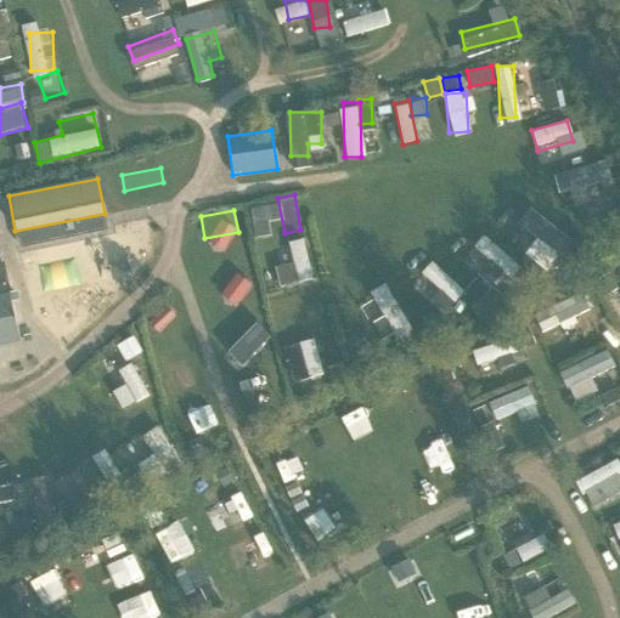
[(547,260),(563,248),(536,213),(519,226),(547,260)]
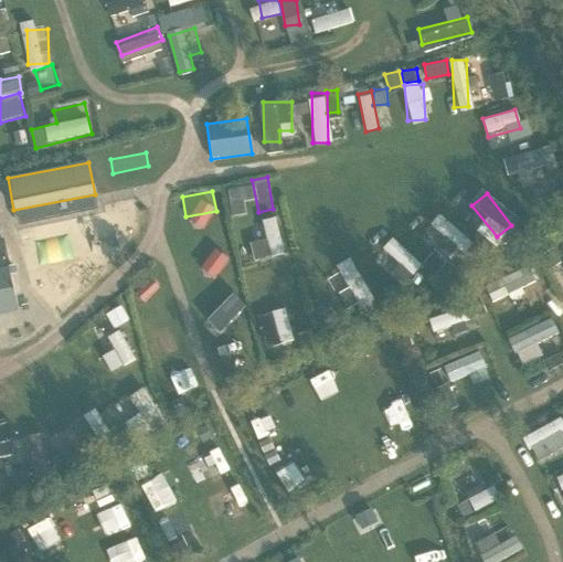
[(431,222),(460,255),(471,244),(442,211),(431,222)]
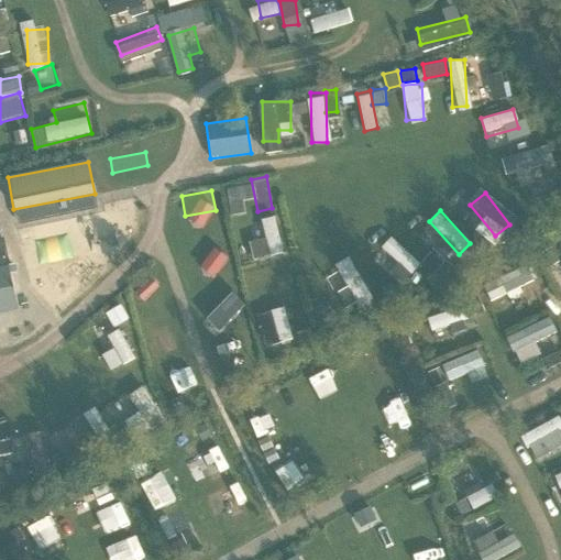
[(389,234),(380,245),(409,272),(419,261),(389,234)]
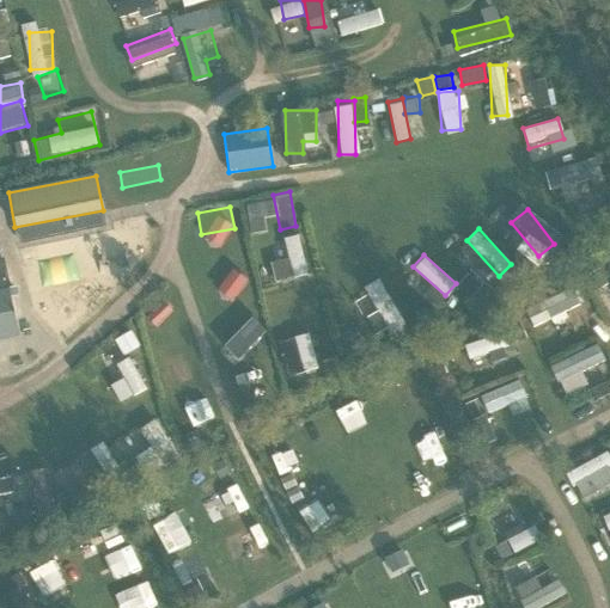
[(0,338),(17,335),(0,256),(0,338)]
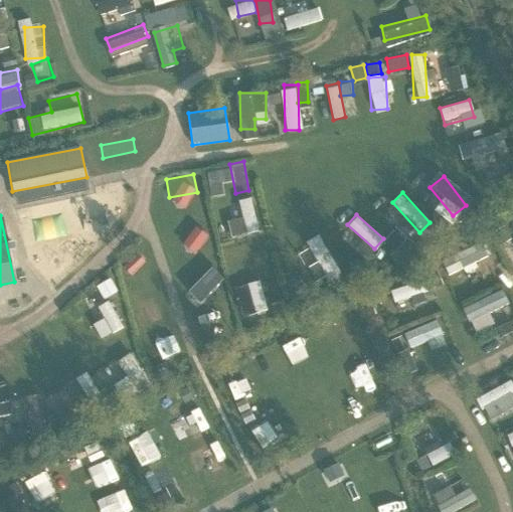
[(243,218),(246,234),(238,236),(243,258),(265,252),(257,215),(243,218)]
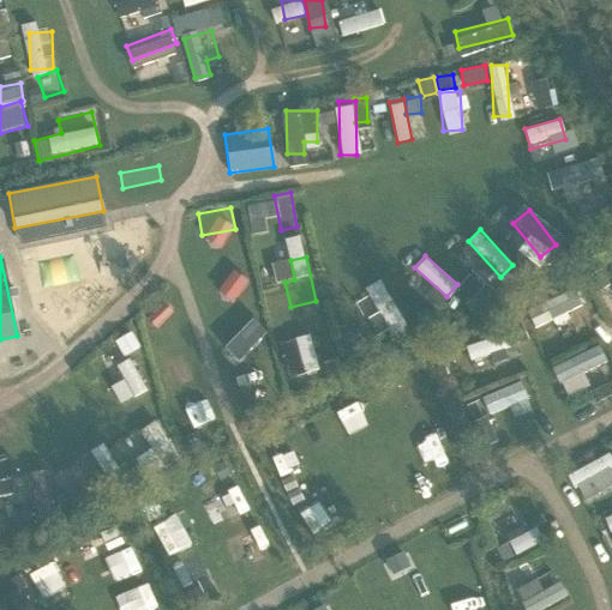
[(72,258),(37,267),(43,291),(78,282),(72,258)]
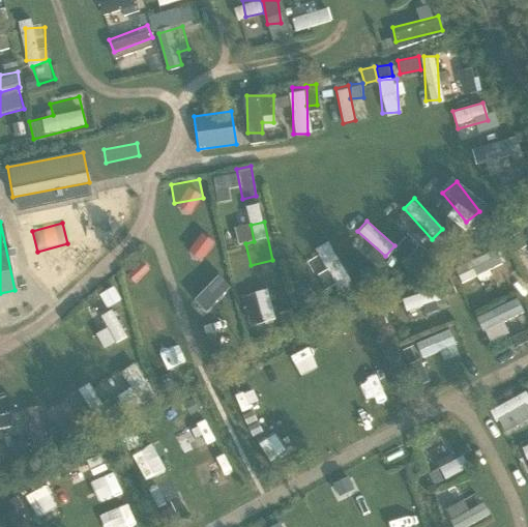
[(319,275),(342,264),(329,240),(306,252),(319,275)]
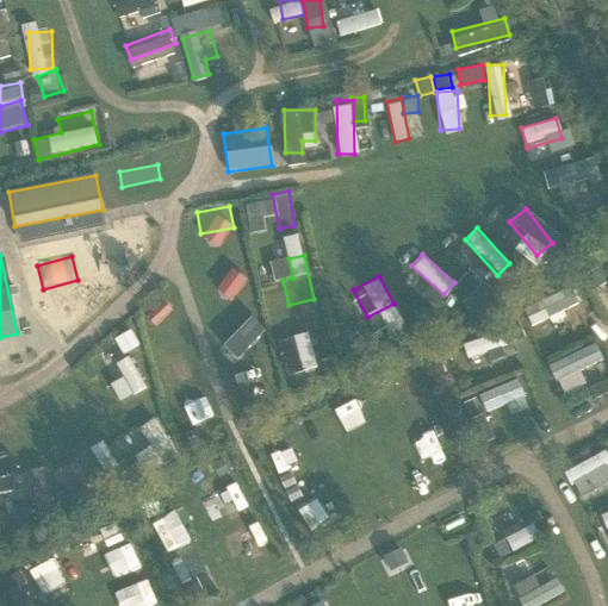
[(550,324),(534,332),(543,347),(581,328),(566,301),(544,313),(550,324)]
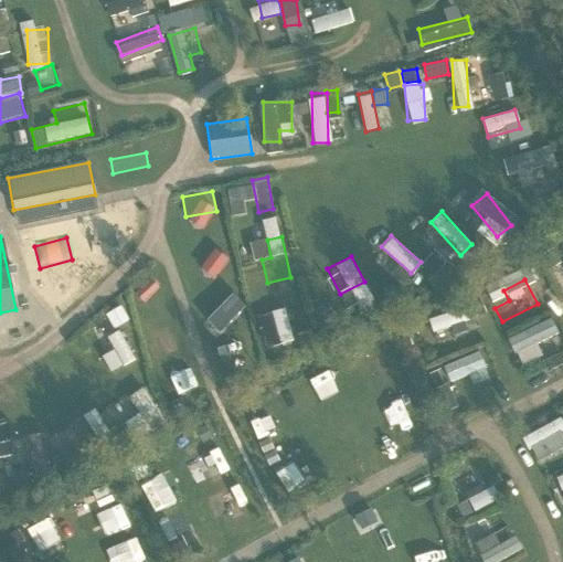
[(276,331),(293,327),(286,300),(269,305),(276,331)]
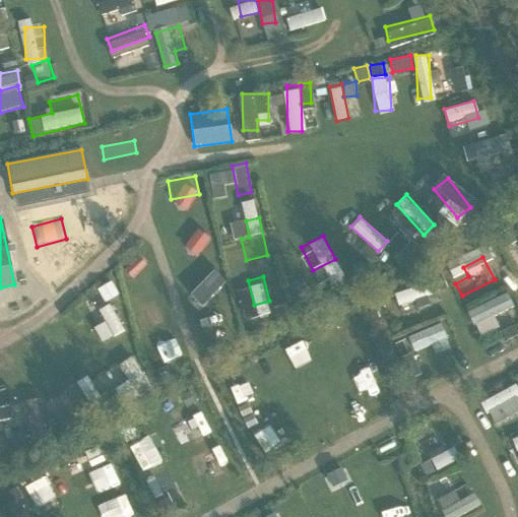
[(400,316),(434,309),(428,282),(394,289),(400,316)]
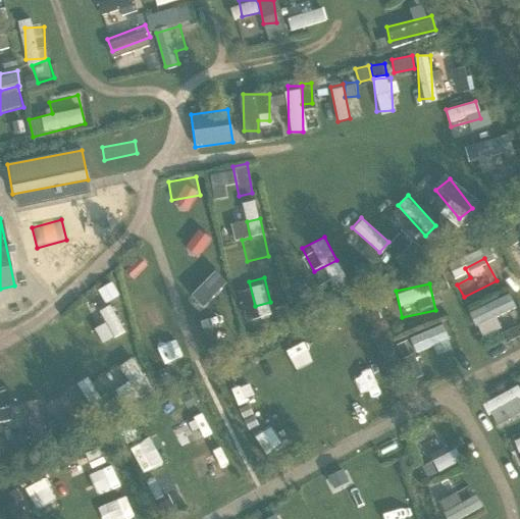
[(472,308),(478,327),(514,316),(509,297),(472,308)]
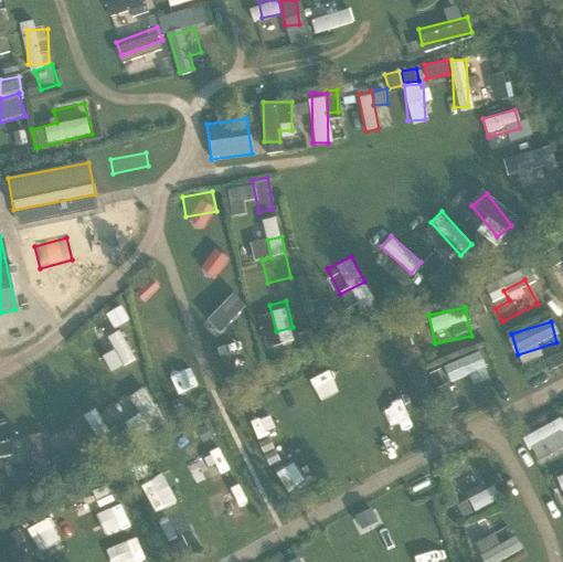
[(123,368),(137,359),(118,327),(104,336),(123,368)]
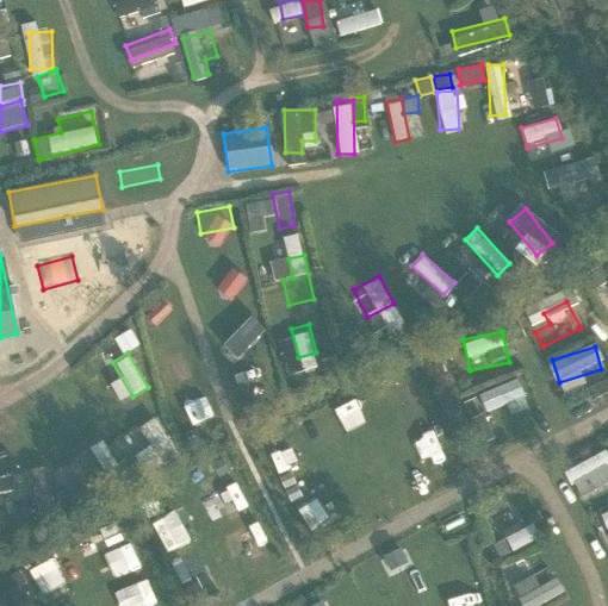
[(486,404),(523,397),(520,378),(483,385),(486,404)]
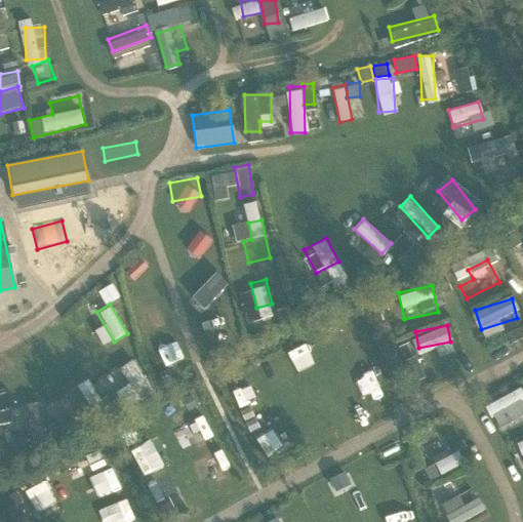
[(371,383),(380,379),(372,356),(363,360),(371,383)]
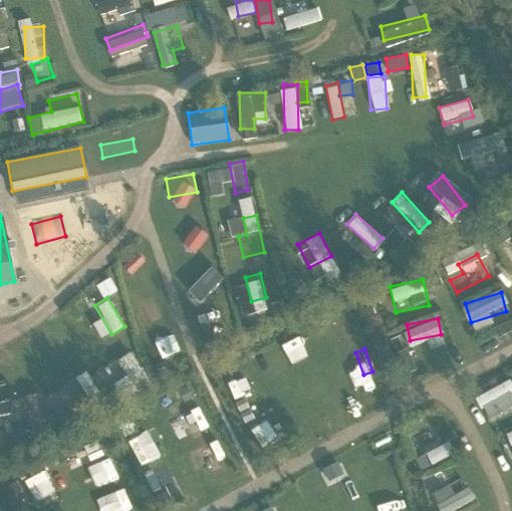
[(229,392),(238,393),(240,374),(231,373),(229,392)]
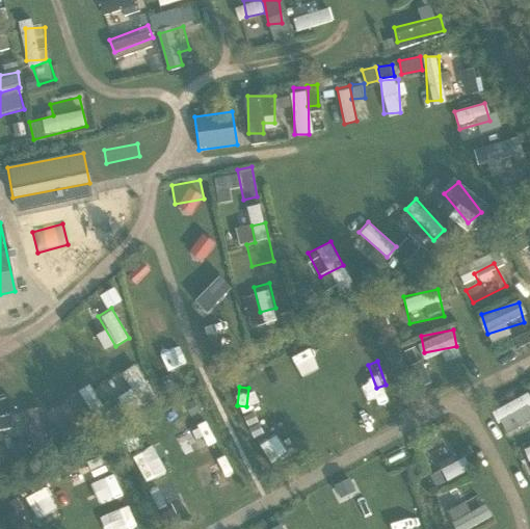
[(529,425),(529,400),(529,397),(493,410),(502,435),(529,425)]
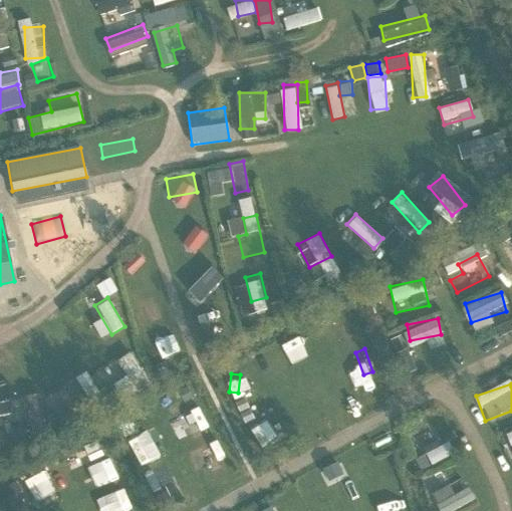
[(200,406),(190,411),(201,431),(211,426),(200,406)]
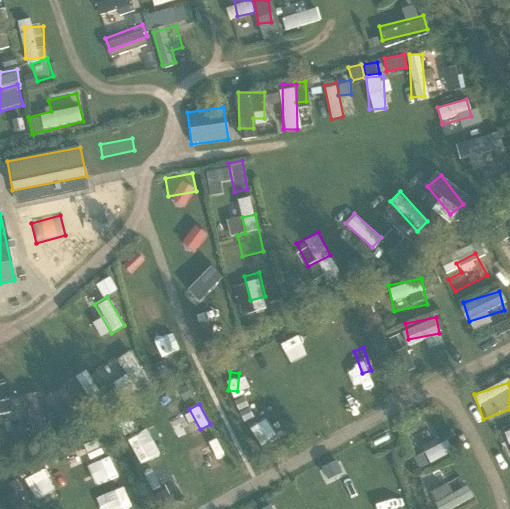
[(444,435),(420,448),(430,465),(453,452),(444,435)]
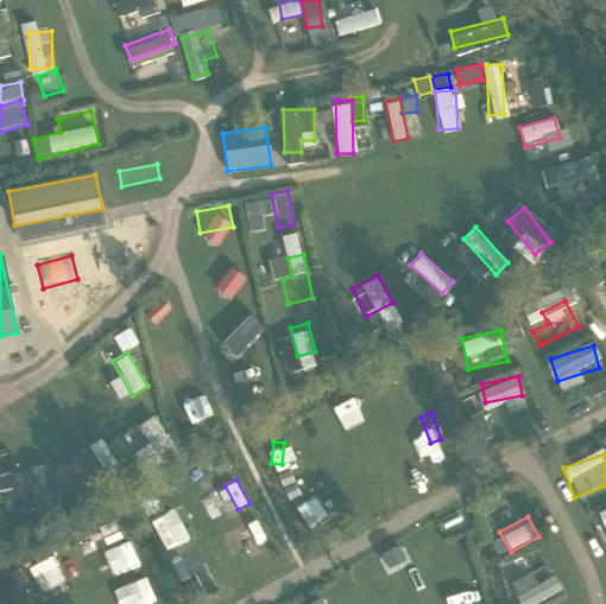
[(115,563),(120,545),(95,536),(89,554),(115,563)]
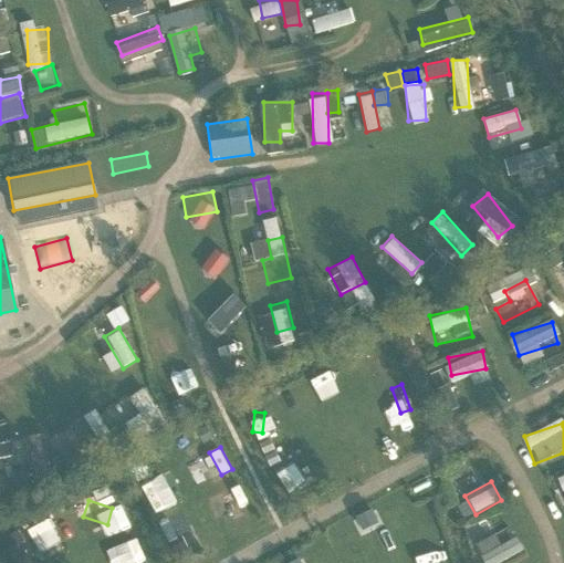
[(173,538),(192,528),(183,509),(163,519),(173,538)]
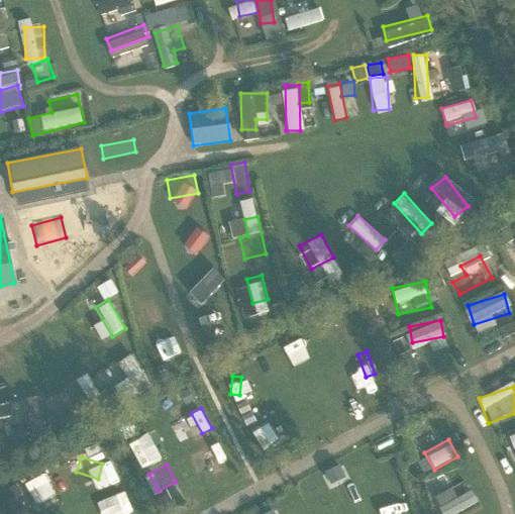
[(47,475),(27,479),(35,513),(56,509),(47,475)]
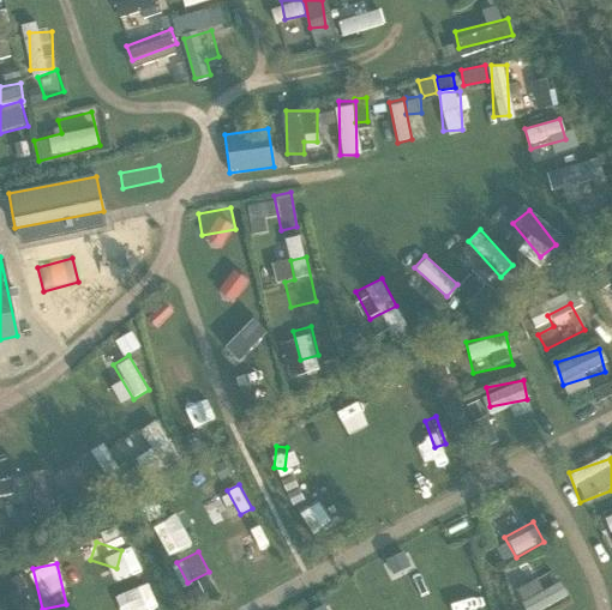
[(553,572),(516,591),(525,609),(547,609),(568,601),(553,572)]
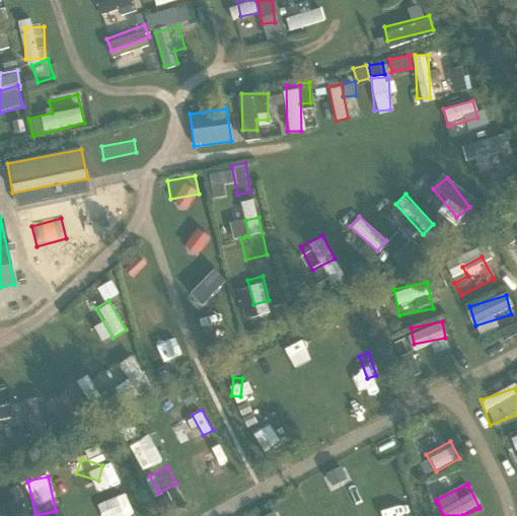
[(350,500),(354,515),(397,515),(388,488),(350,500)]
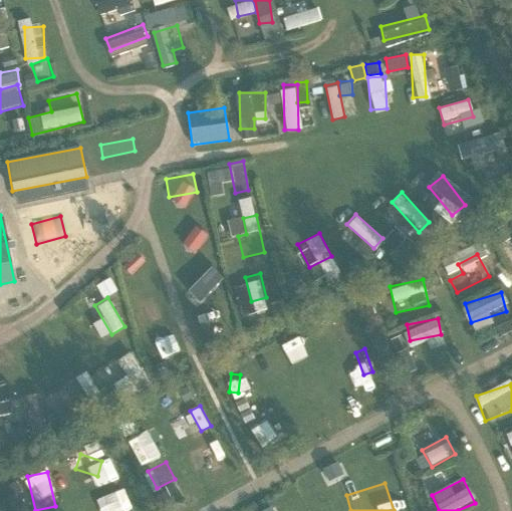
[(100,502),(103,510),(130,510),(123,494),(100,502)]
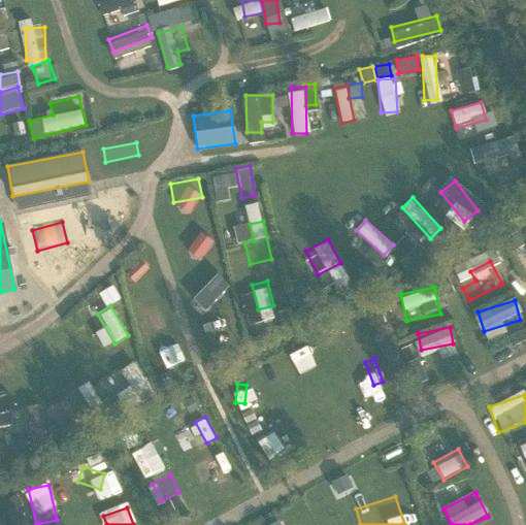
[(285,524),(306,524),(310,524),(307,510),(283,516),(285,524)]
